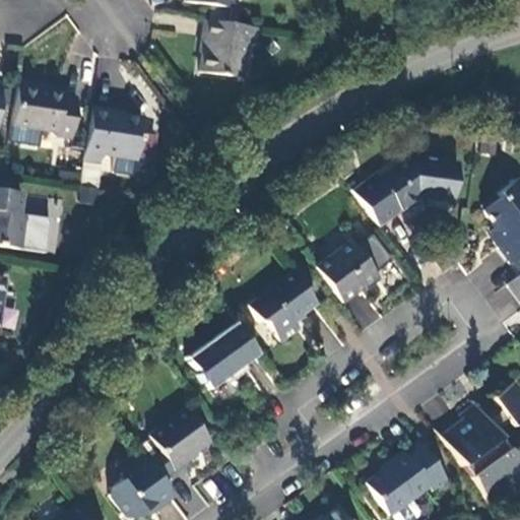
[(258,45),(261,26),(207,19),(204,37),(206,37),(201,71),(243,78),(248,44),(258,45)]
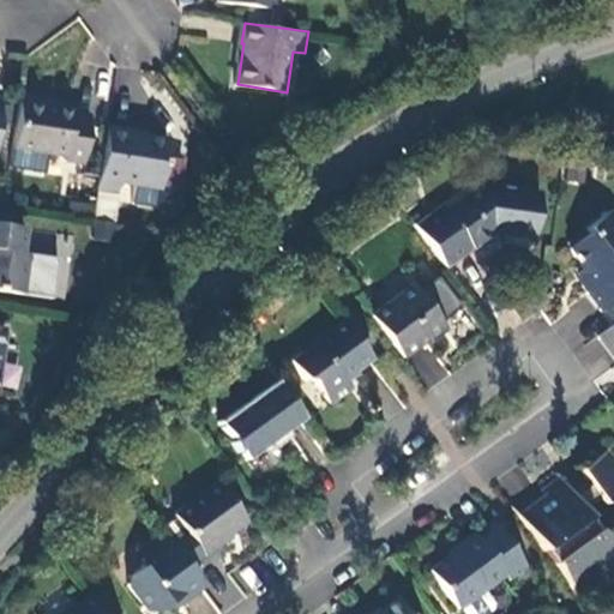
[(22,98),(14,150),(68,157),(68,161),(85,163),(91,115),(73,114),(73,110),(47,107),(48,101),(22,98)]
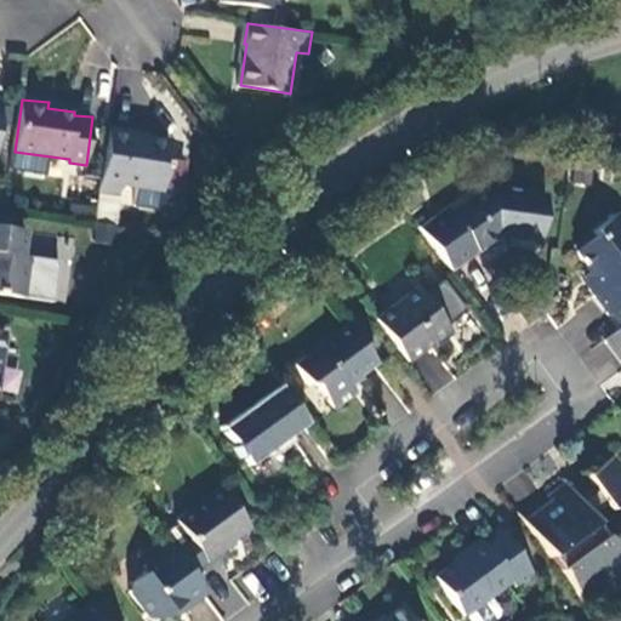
[(132,131),(110,129),(102,194),(125,197),(126,184),(167,191),(174,141),(132,135),(132,131)]
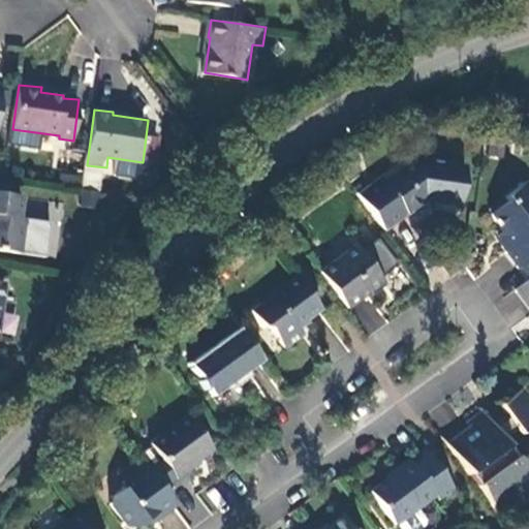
[(378,179),(355,195),(383,234),(424,204),(459,208),(464,167),(412,161),(381,183),(378,179)]
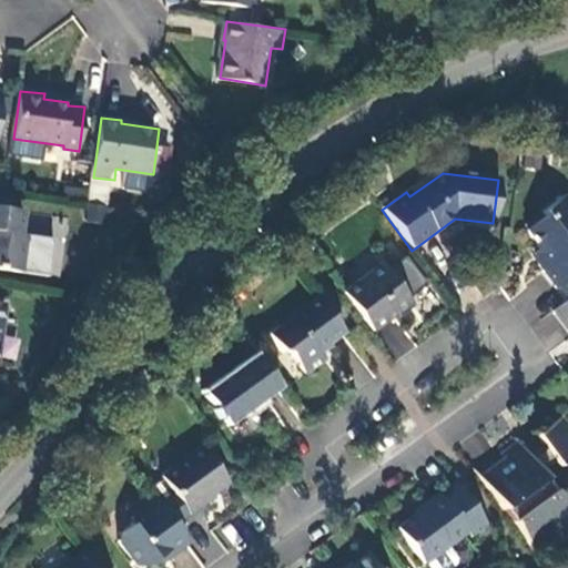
[(567,202),(564,196),(540,214),(544,219),(525,232),(539,251),(535,254),(546,269),(541,272),(555,291),(567,280),(567,202)]
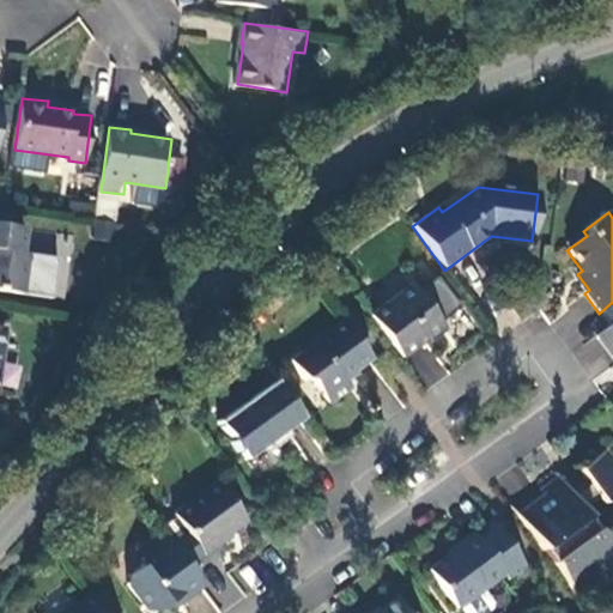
[(23,254),(26,229),(0,224),(0,291),(25,296),(32,255),(23,254)]
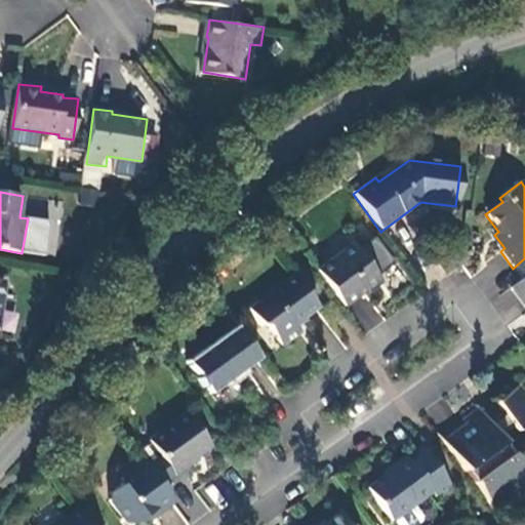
[(31,197),(23,196),(19,217),(28,218),(31,197)]
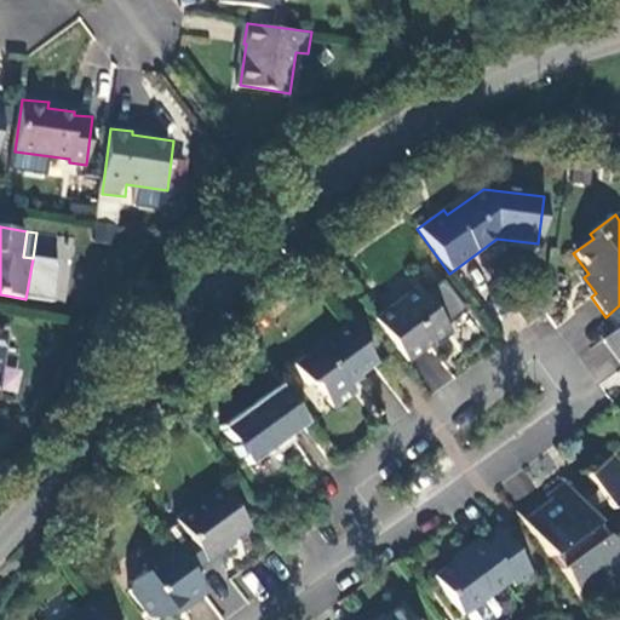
[(415,291),(373,322),(403,363),(446,332),(415,291)]
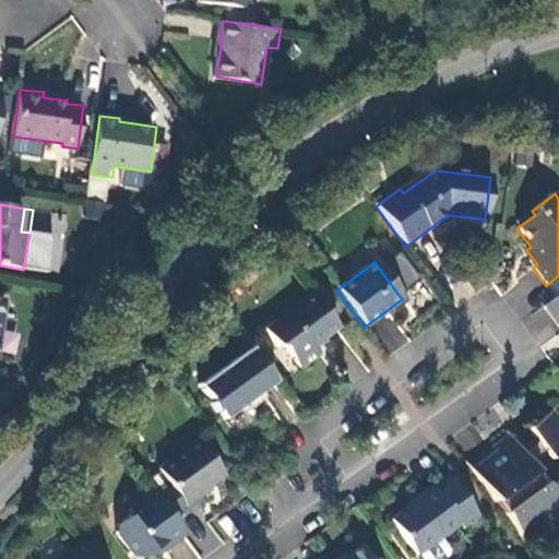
[(337,329),(311,295),(262,331),(274,347),(283,348),(298,370),(320,355),(313,346),(337,329)]
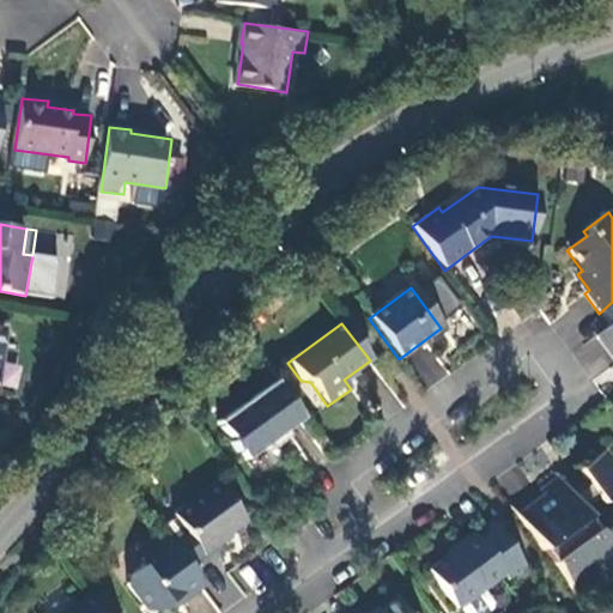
[(612,325),(595,339),(612,362),(612,325)]
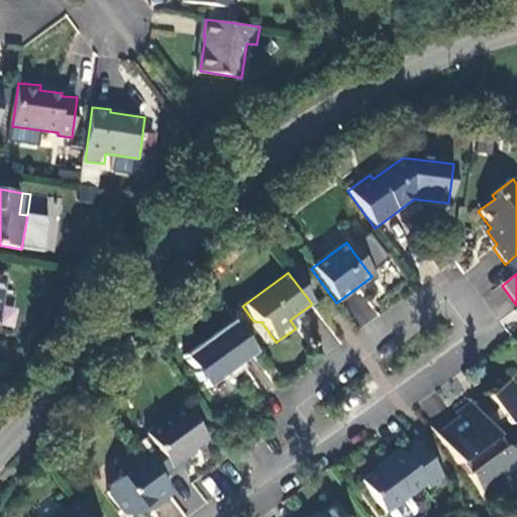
[(362,290),(344,301),(360,326),(378,316),(362,290)]
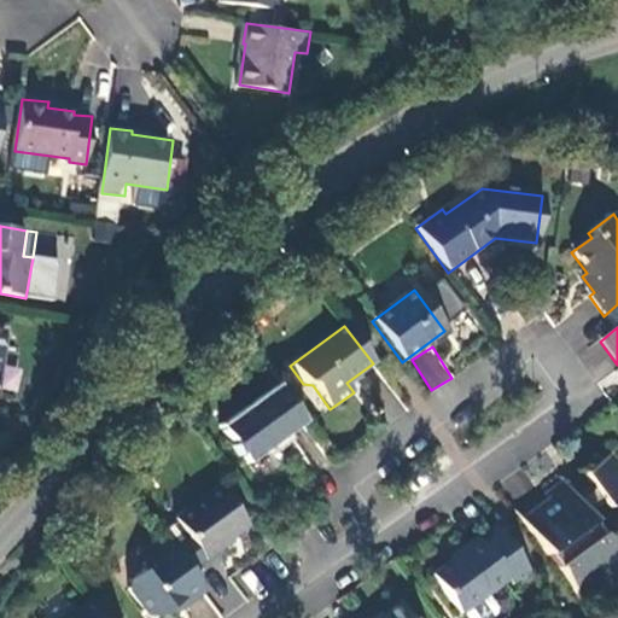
[(246,467),(304,424),(277,386),(217,429),(246,467)]
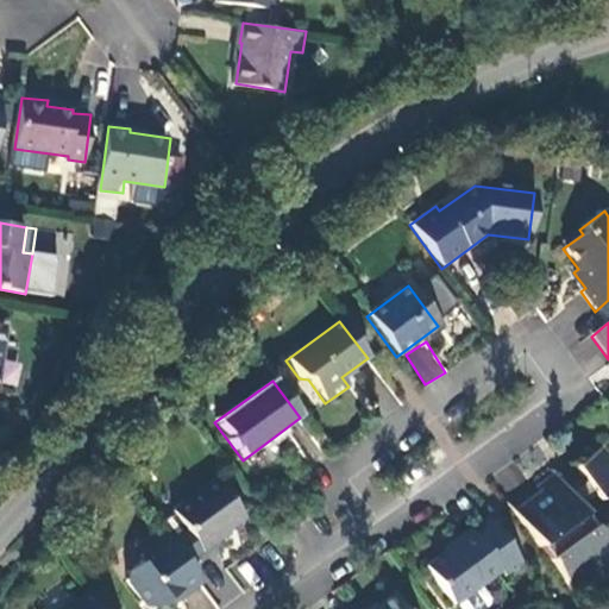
[(608,458),(602,450),(585,463),(608,495),(608,458)]
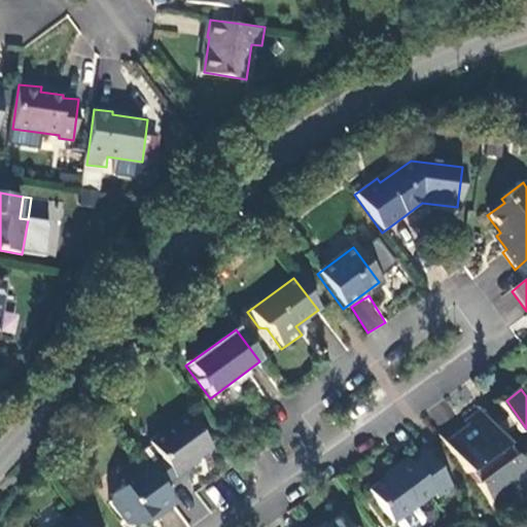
[(526,429),(526,428),(506,400),(497,407),(505,419),(492,429),(479,411),(463,422),(466,427),(444,446),(488,504),(500,495),(505,502),(526,486),(526,455),(517,461),(500,438),(514,429),(519,435),(526,429)]
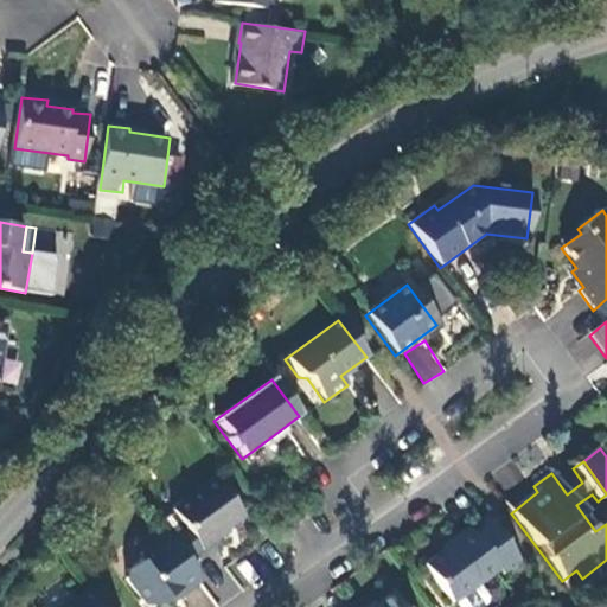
[(240,518),(212,480),(170,512),(181,529),(167,540),(185,563),(218,540),(216,536),(240,518)]
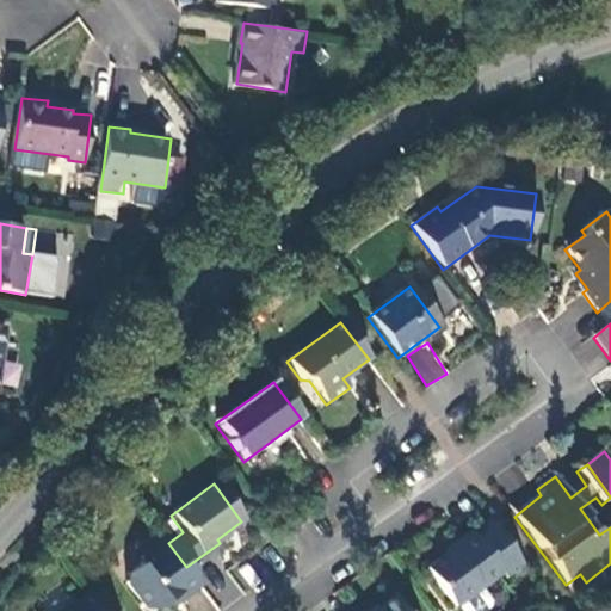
[(523,568),(489,523),(474,535),(471,532),(451,548),(452,550),(425,571),(455,609),(501,575),(505,581),(523,568)]
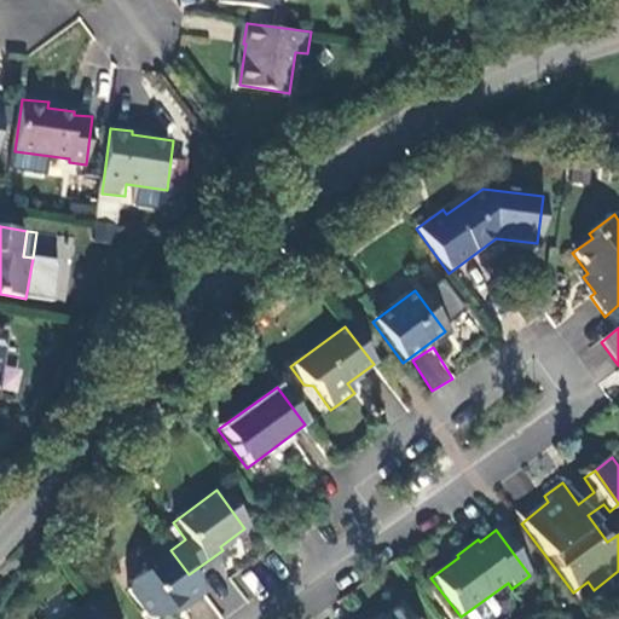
[(181,609),(202,594),(189,574),(171,550),(167,547),(140,566),(139,577),(128,584),(127,593),(145,618),(157,618),(177,605),(181,609)]
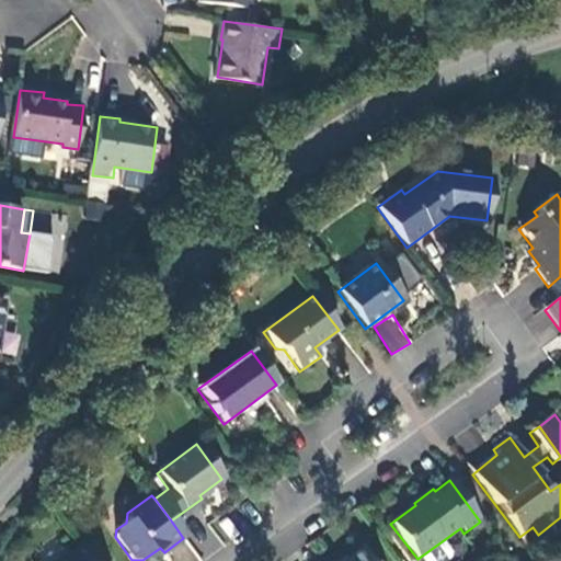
[(91,560),(81,547),(60,560),(91,560)]
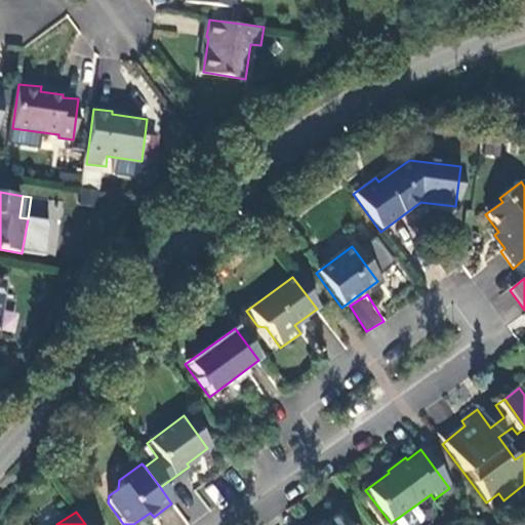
[(345,524),(338,516),(324,524),(345,524)]
